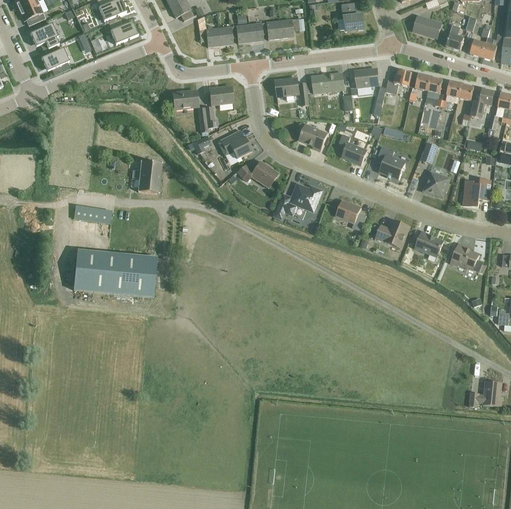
[(14,0),(18,8),(36,0),(14,0)]
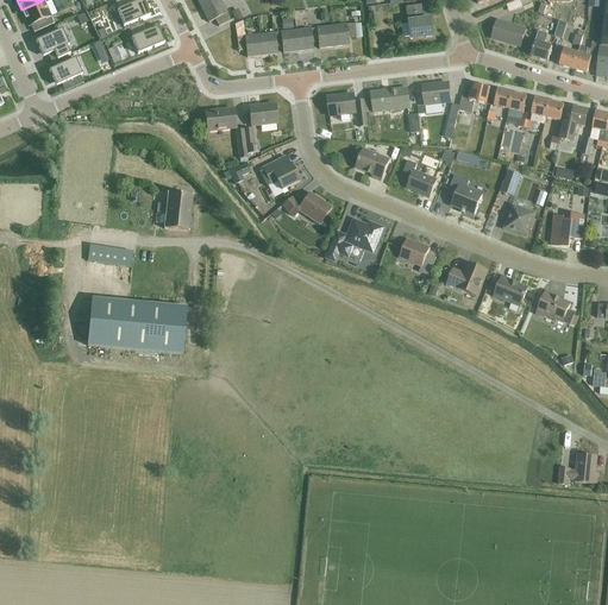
[(52,21),(43,0),(22,10),(27,24),(30,23),(33,30),(52,21)]
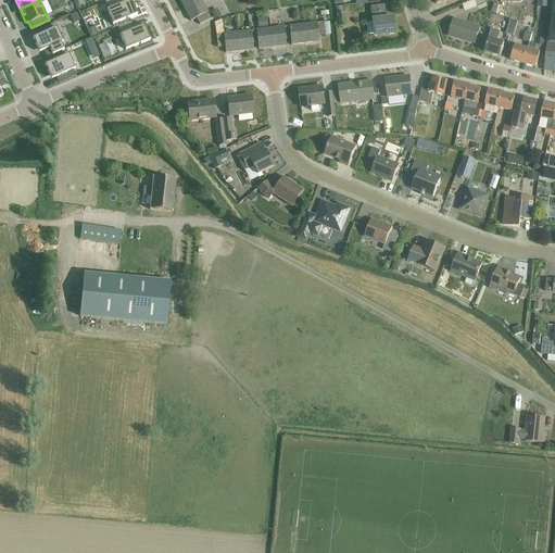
[(104,0),(106,7),(105,8),(112,22),(136,12),(133,4),(131,1),(131,0),(123,0),(121,1),(120,0),(104,0)]
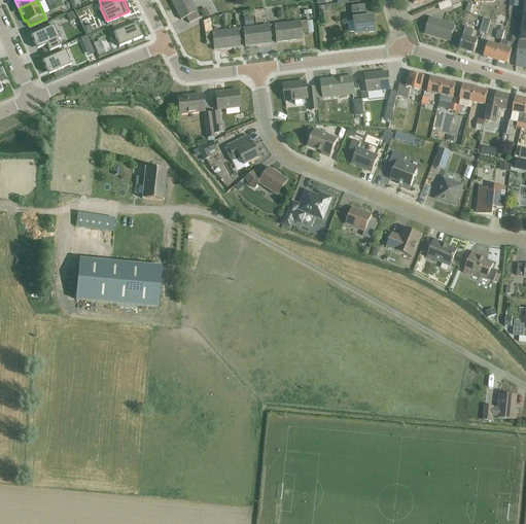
[(183,0),(174,5),(180,16),(185,14),(188,21),(199,14),(191,0),(183,0)]
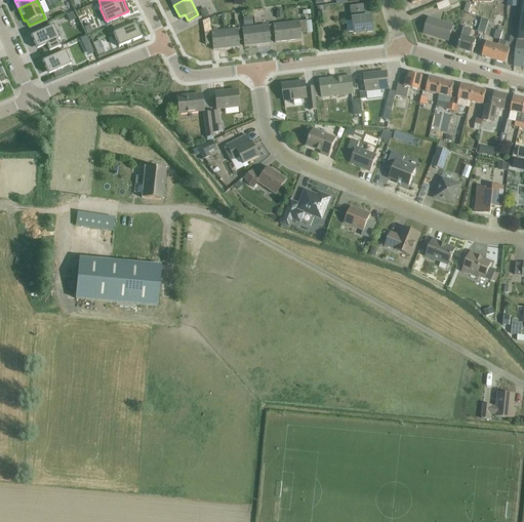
[(354,30),(370,28),(369,15),(362,16),(360,2),(350,3),(354,30)]
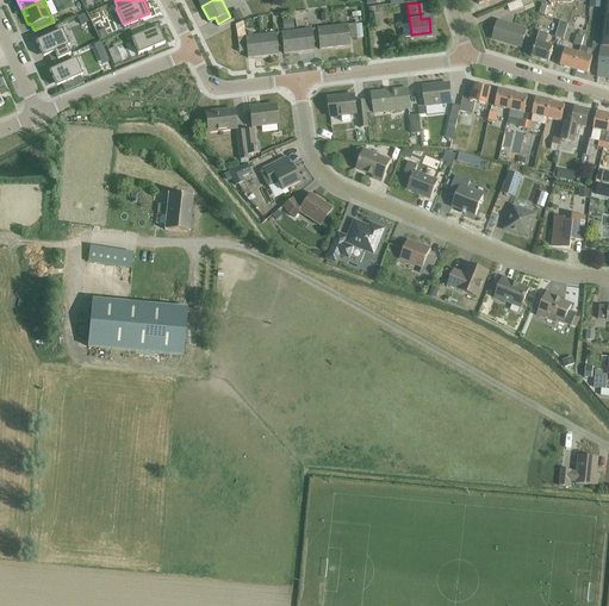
[(370,25),(379,24),(377,10),(367,11),(370,25)]
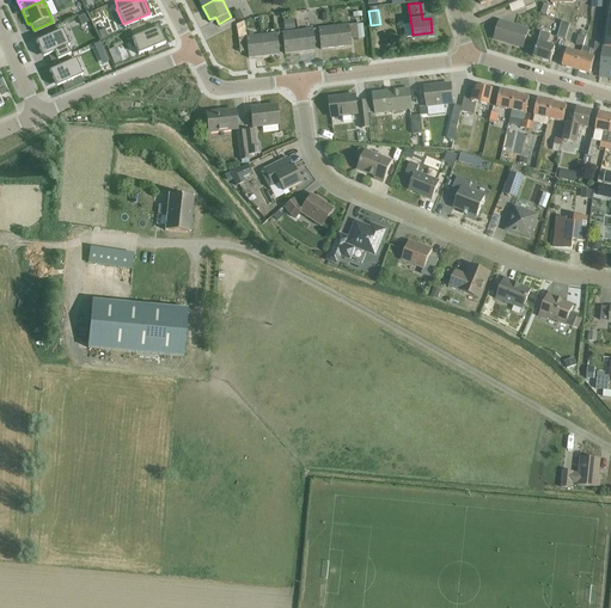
[(84,12),(77,16),(80,22),(87,19),(84,12)]
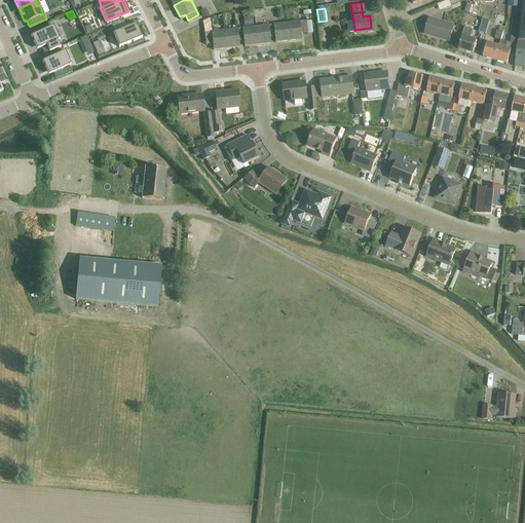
[(252,14),(244,15),(245,23),(253,22),(252,14)]
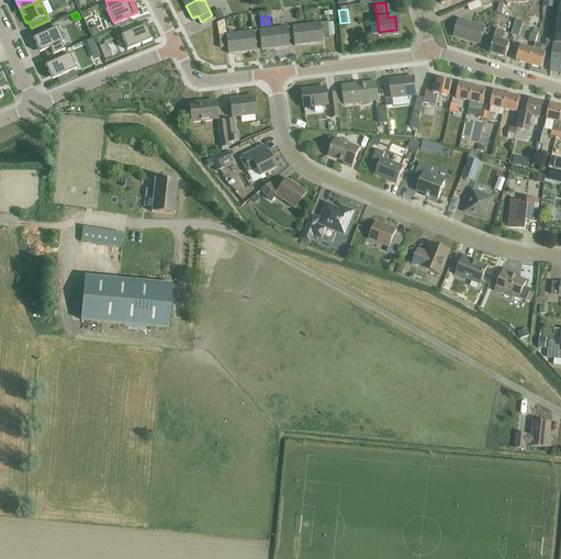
[(223,17),(215,21),(216,26),(217,30),(219,37),(219,45),(226,44),(227,51),(242,49),(239,30),(225,31),(225,28),(224,28),(223,17)]
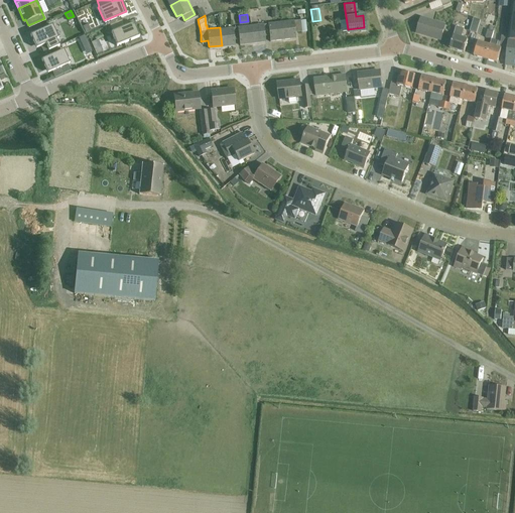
[(420,15),(415,30),(439,38),(444,22),(420,15)]
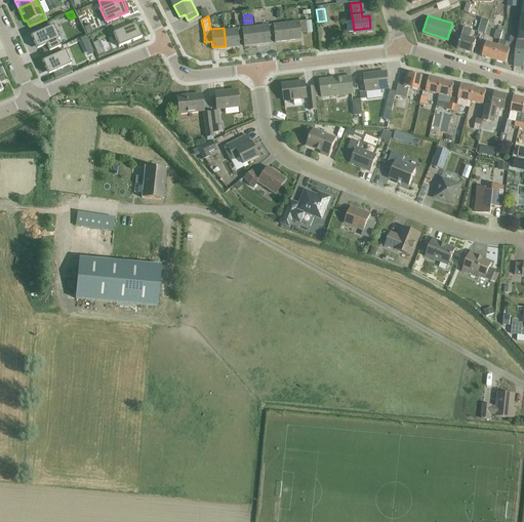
[(484,32),(488,18),(481,16),(477,30),(484,32)]
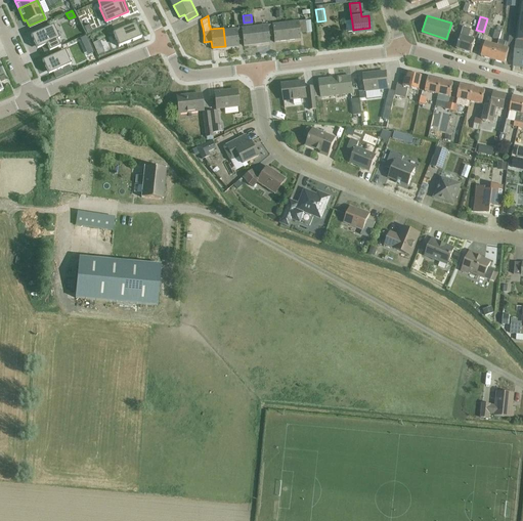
[(123,17),(110,24),(113,30),(112,31),(118,44),(140,35),(137,29),(136,25),(135,22),(132,23),(130,24),(128,24),(126,25),(124,22),(123,17)]
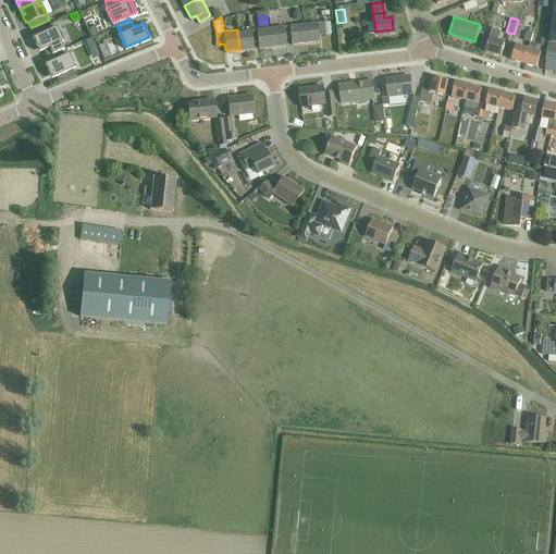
[(316,20),(303,22),(305,40),(318,39),(318,32),(324,31),(323,20),(316,21),(316,20)]
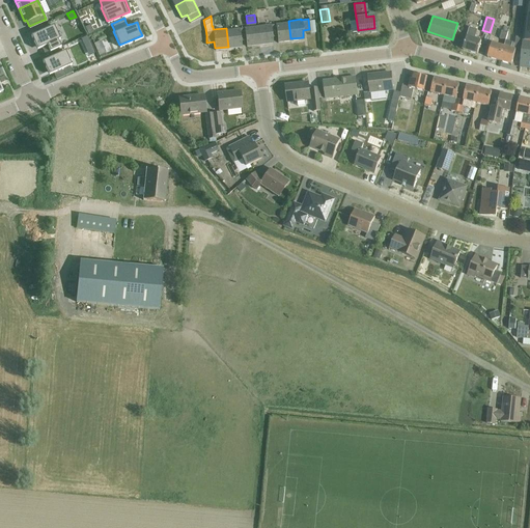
[(276,23),(273,23),(274,34),(277,33),(278,40),(290,38),(288,21),(276,22),(276,23)]
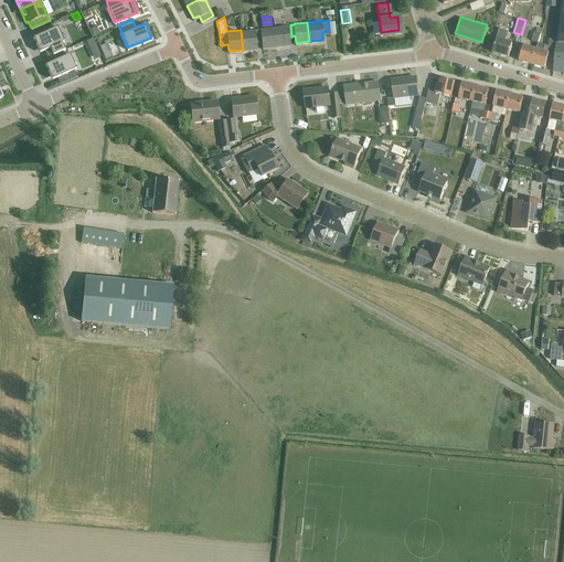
[(99,32),(95,24),(89,27),(93,34),(99,32)]
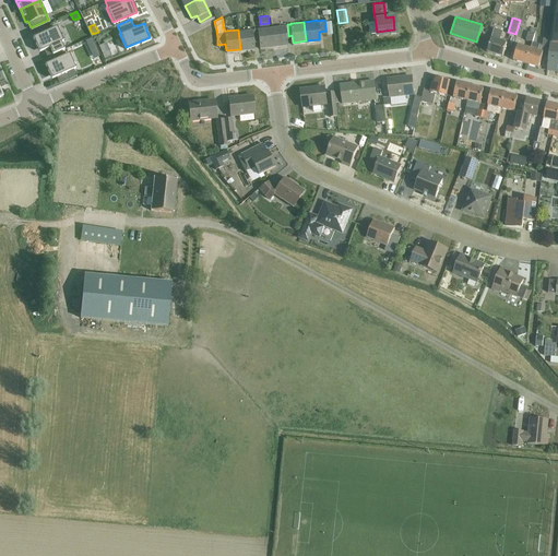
[(284,24),(271,25),(273,45),(286,43),(286,36),(288,36),(287,24),(284,24)]
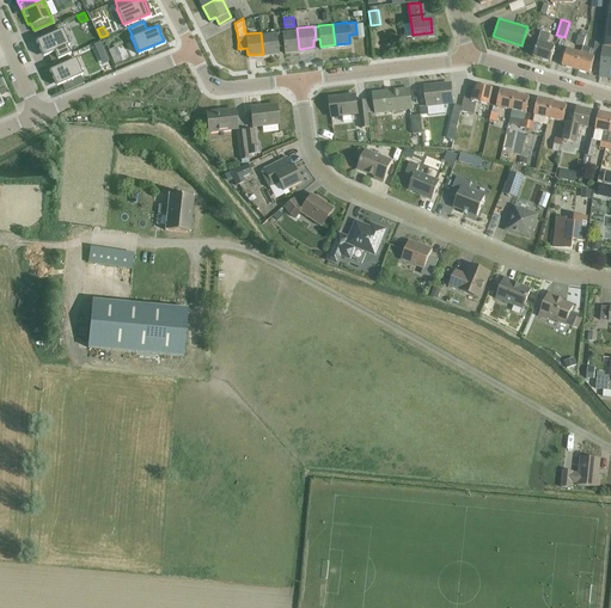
[(35,38),(35,40),(38,47),(42,55),(44,54),(54,49),(56,56),(57,57),(65,54),(67,53),(69,51),(68,48),(66,44),(68,43),(61,28),(35,38)]
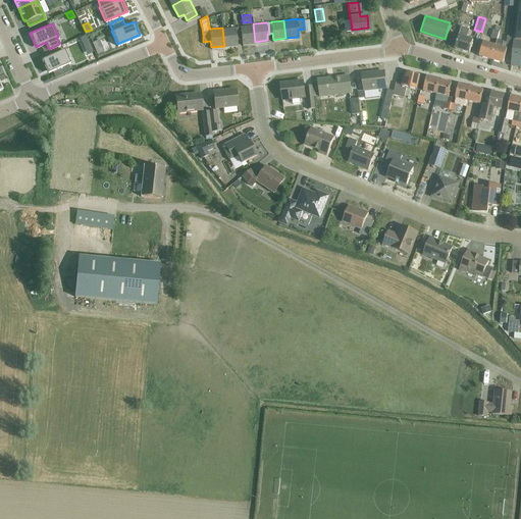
[(240,26),(238,27),(239,37),(242,37),(243,43),(255,42),(253,23),(240,26)]
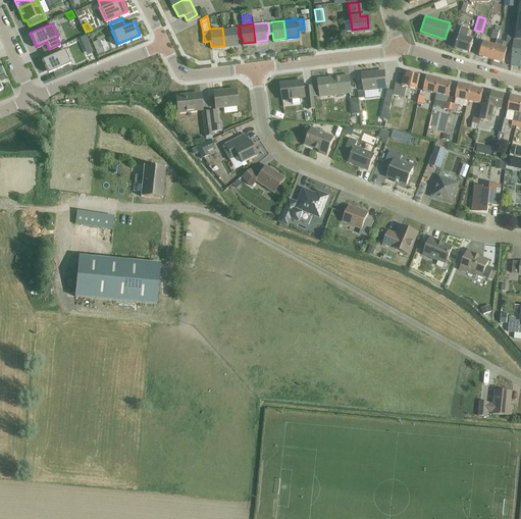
[(235,26),(222,28),(224,46),(237,44),(237,38),(239,37),(238,27),(235,27),(235,26)]
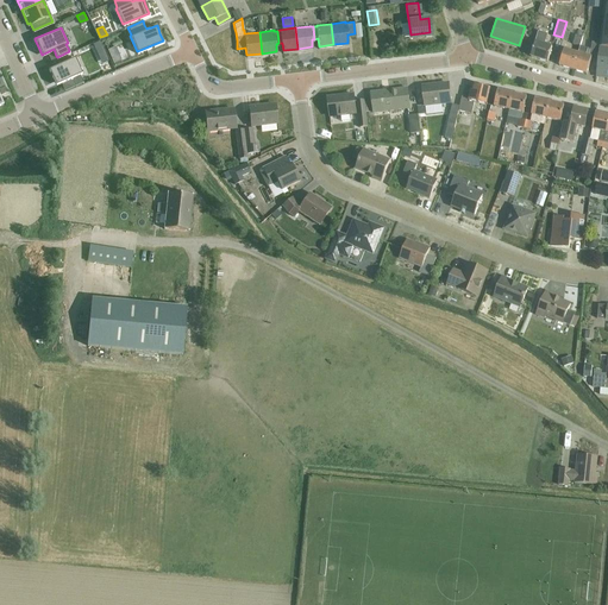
[(547,60),(551,45),(543,43),(546,32),(538,30),(531,55),(547,60)]
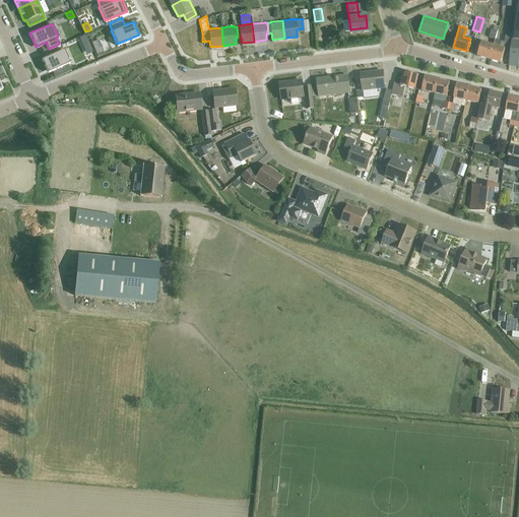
[(491,27),(489,36),(494,37),(497,29),(491,27)]
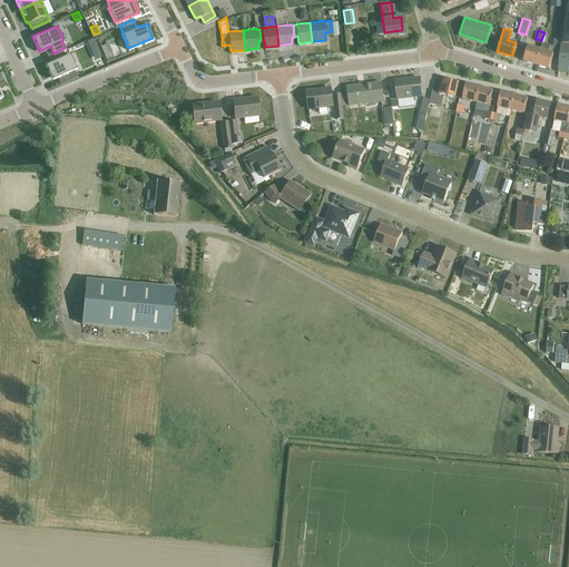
[(559,50),(560,41),(561,38),(553,38),(552,49),(559,50)]
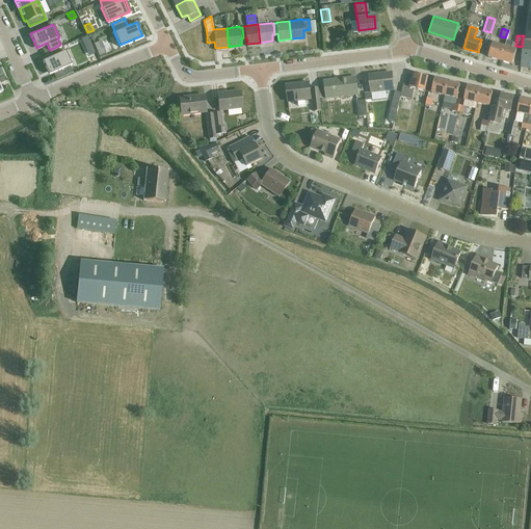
[(504,45),(500,58),(512,62),(516,48),(514,48),(511,47),(513,40),(506,37),(504,45)]
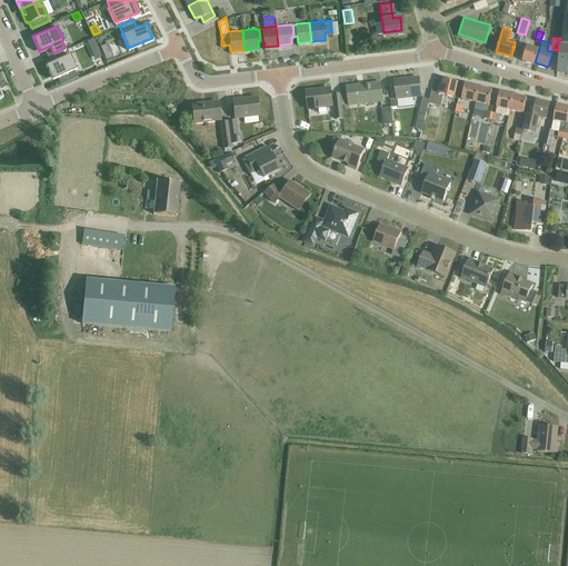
[(112,53),(107,41),(100,45),(105,57),(106,57),(112,55),(112,53)]
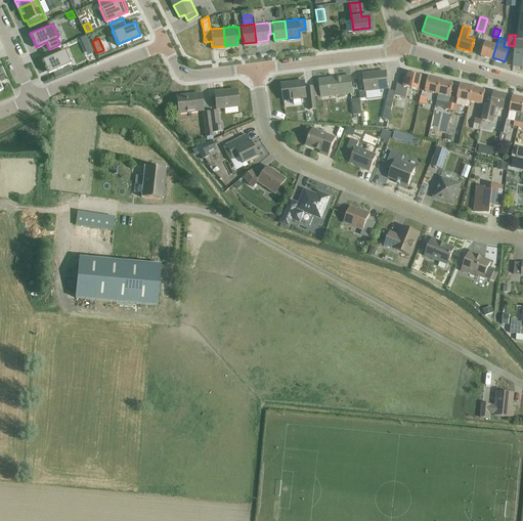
[(522,39),(515,38),(514,46),(512,62),(522,62),(522,39)]
